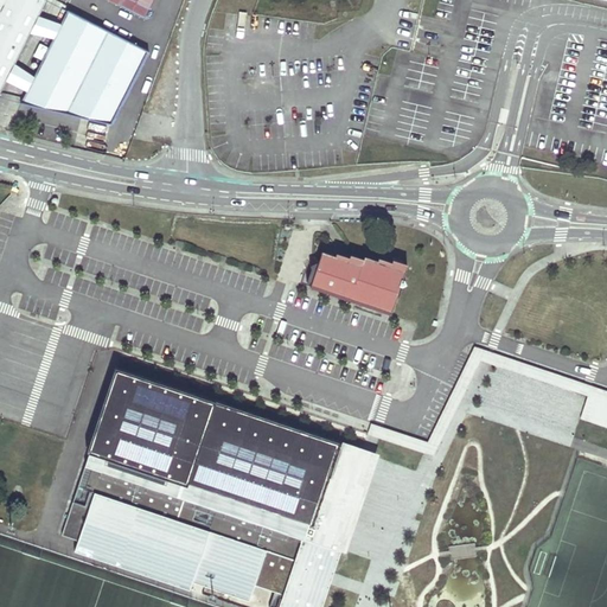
[(113,125),(149,51),(68,10),(61,25),(38,18),(46,0),(0,0),(0,94),(27,40),(34,44),(40,32),(55,37),(21,102),(113,125)]
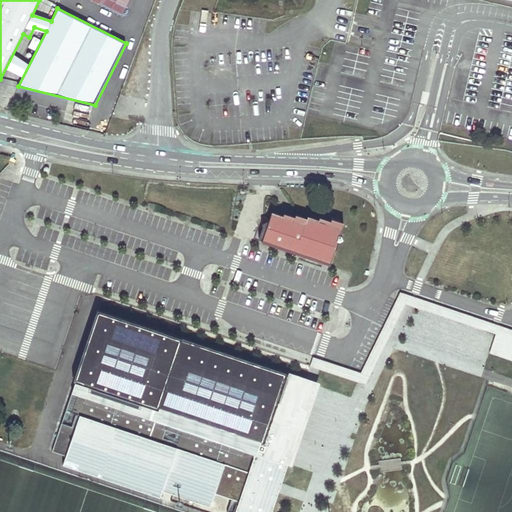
[(333,262),(341,227),(268,209),(260,244),(333,262)]
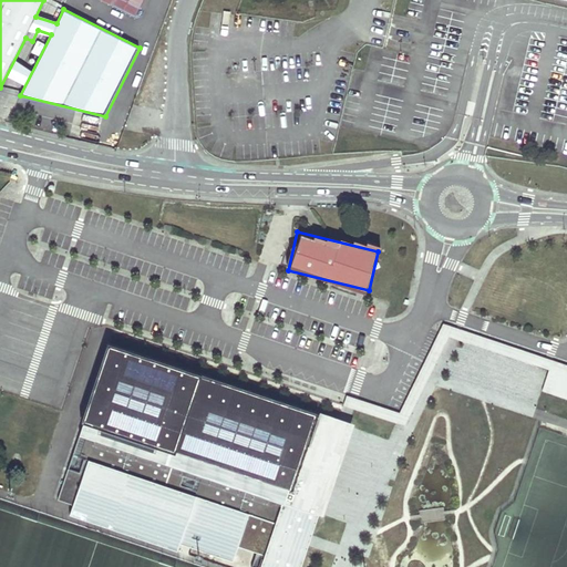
[(548,371),(553,360),(445,322),(402,412),(348,393),(344,404),(406,424),(449,338),(548,371)]
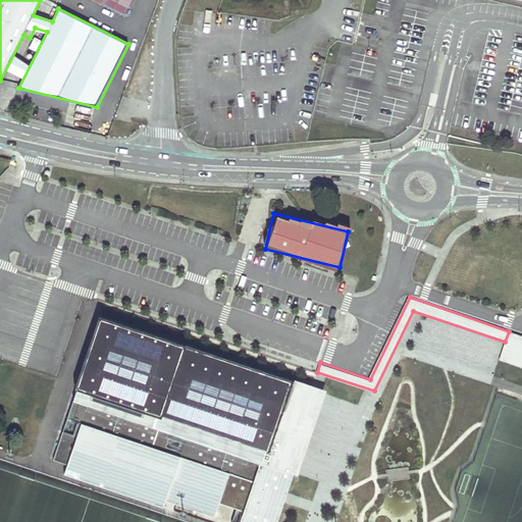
[(101,320),(84,373),(83,373),(53,461),(67,465),(64,474),(163,508),(165,501),(214,517),(219,504),(244,512),(240,521),(276,521),(294,474),(303,447),(293,444),(311,386),(283,376),(282,378),(281,380),(275,378),(275,375),(262,371),(261,373),(249,369),(249,367),(236,362),(235,364),(222,360),(222,358),(209,353),(208,356),(195,351),(196,349),(183,344),(181,347),(168,343),(169,340),(167,343),(101,320)]
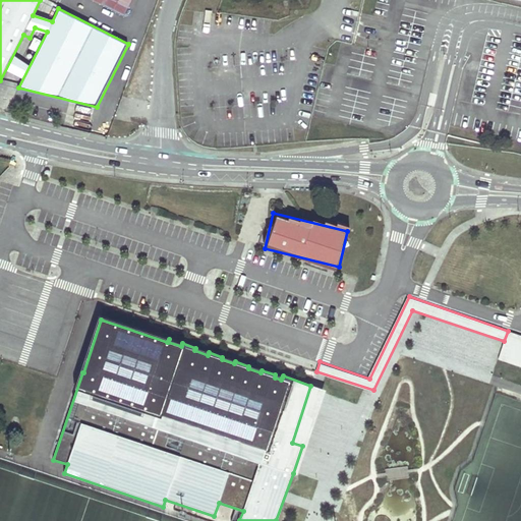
[(508,331),(504,341),(498,359),(520,367),(520,335),(512,333),(508,331)]
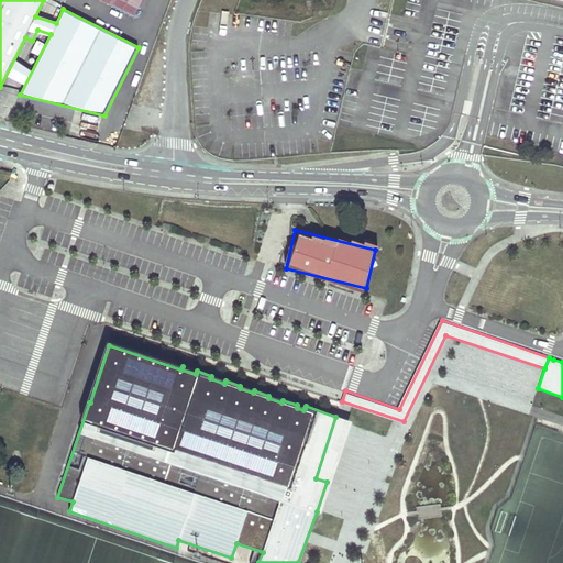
[(327,482),(317,511),(321,514),(352,422),(335,417),(316,478),(327,482)]
